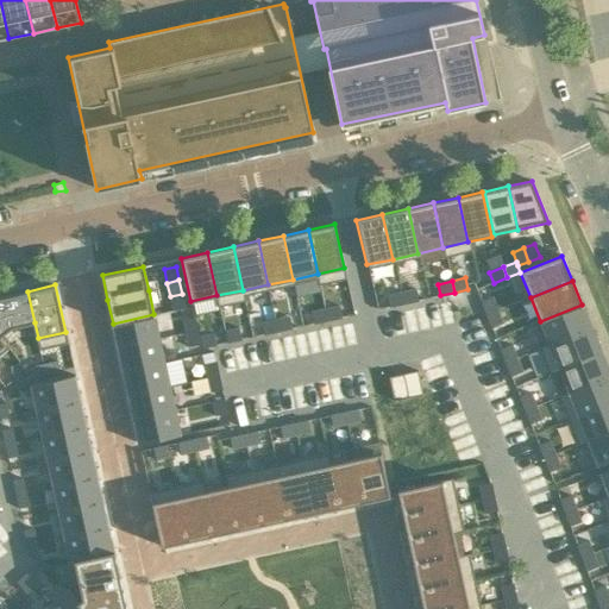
[(415,289),(401,292),(405,303),(418,300),(415,289)]
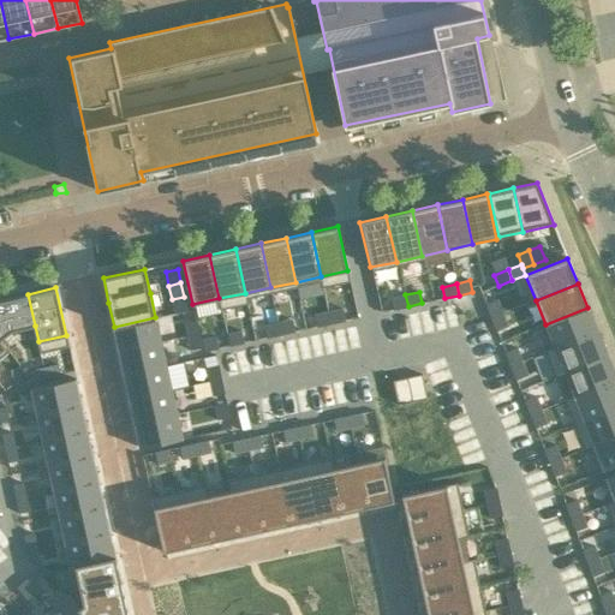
[(0,299),(0,336),(1,339),(11,330),(35,326),(28,294),(0,299)]
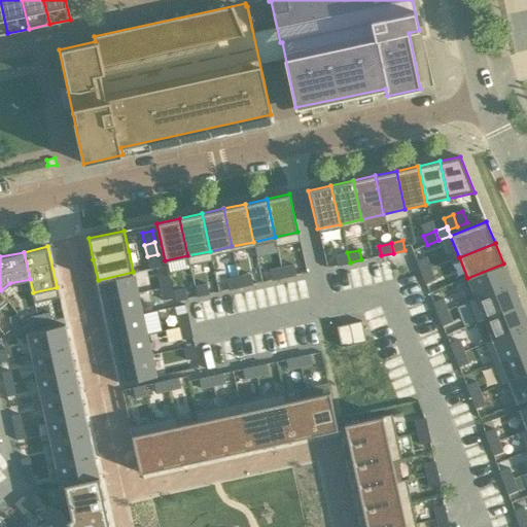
[(347,252),(336,255),(338,266),(350,262),(347,252)]
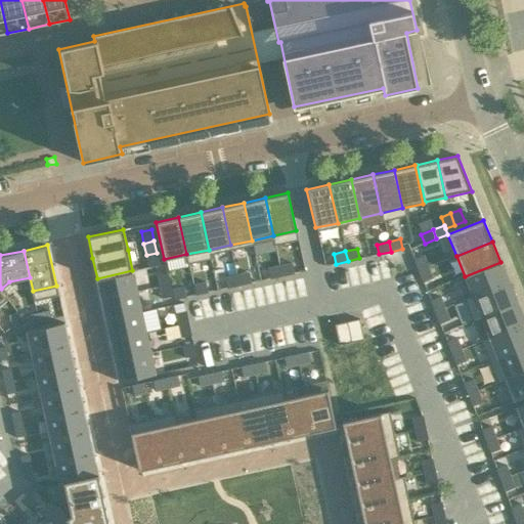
[(157,253),(146,255),(149,267),(159,265),(157,253)]
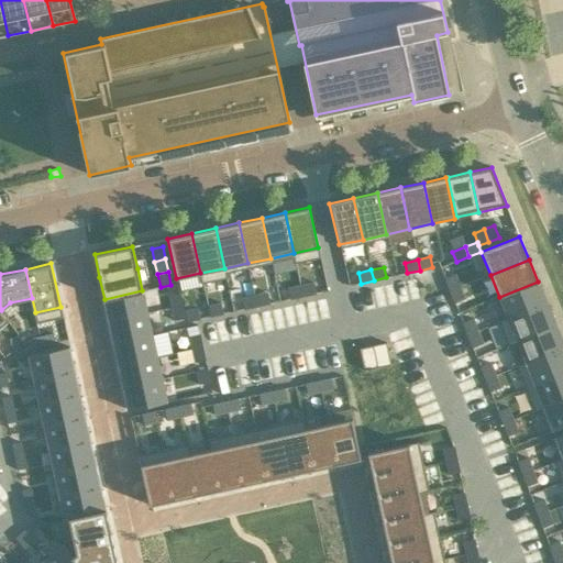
[(455,275),(444,279),(450,291),(460,287),(455,275)]
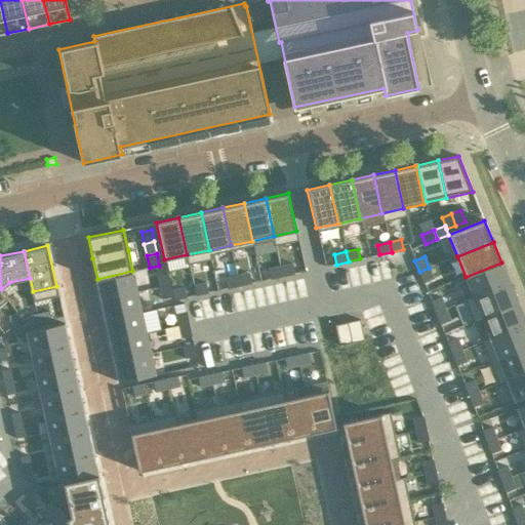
[(501,263),(466,277),(474,297),(510,283),(501,263)]
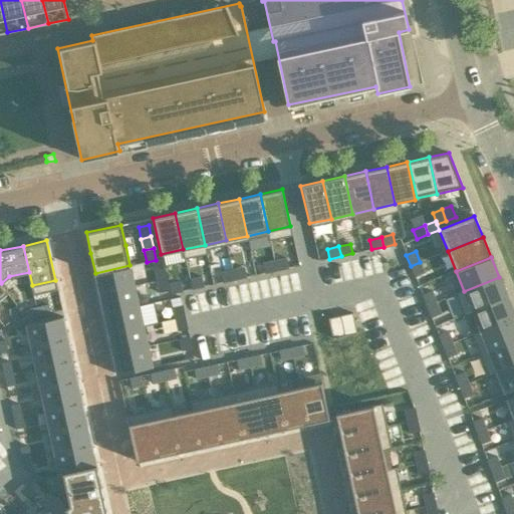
[(286,258),(274,260),(276,270),(288,267),(286,258)]
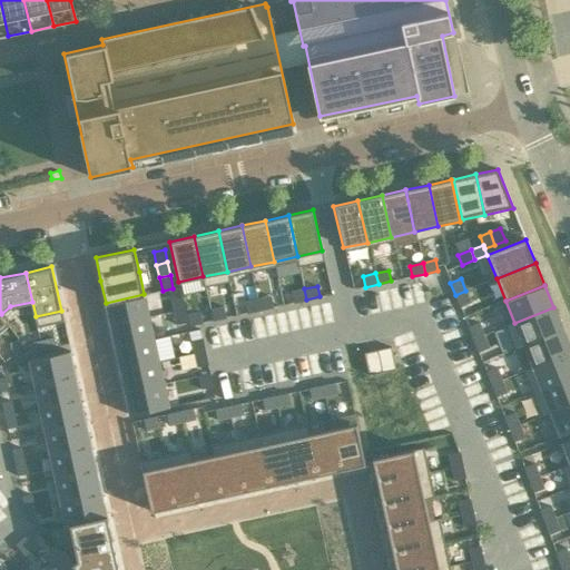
[(304,288),(292,292),(294,303),(306,300),(304,288)]
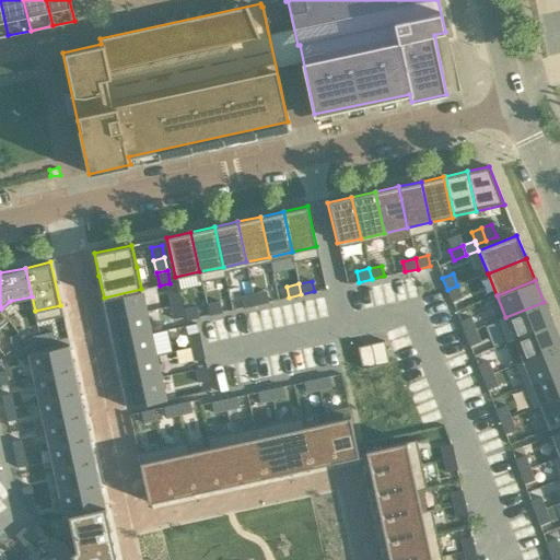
[(457,286),(447,290),(452,302),(463,298),(457,286)]
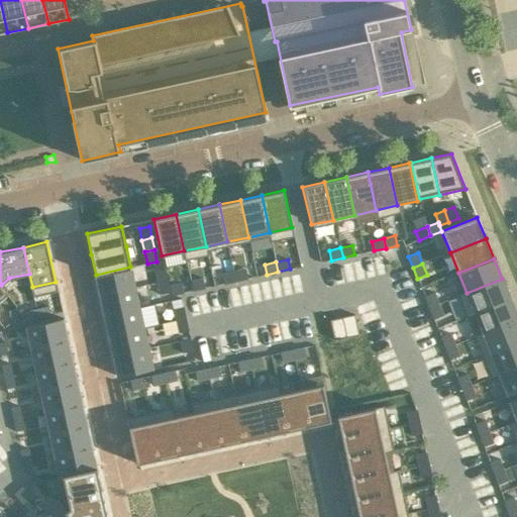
[(130,267),(96,275),(100,295),(135,287),(130,267)]
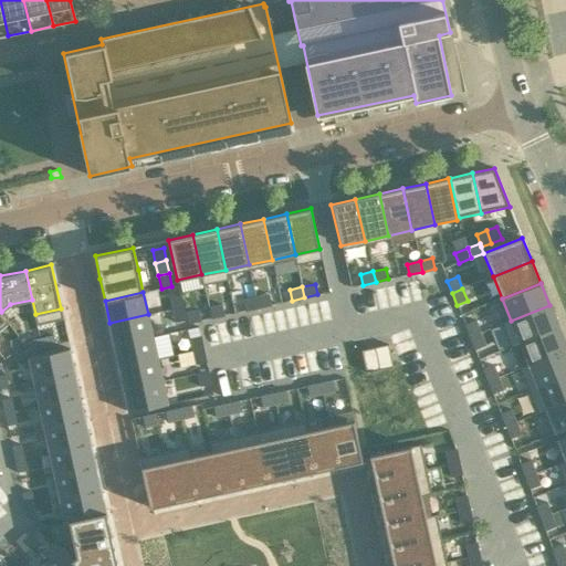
[(180,294),(169,296),(173,310),(184,306),(180,294)]
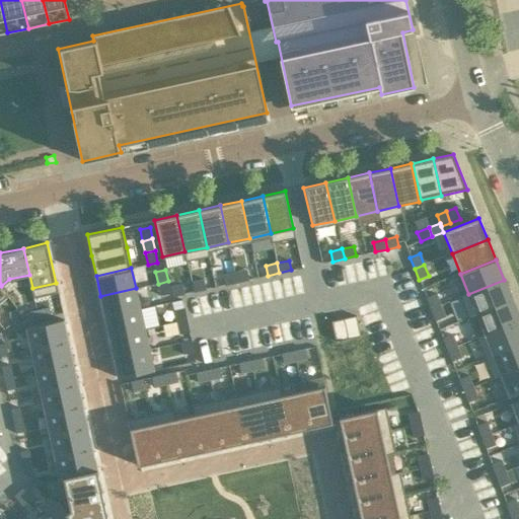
[(246,270),(234,273),(236,282),(248,280),(246,270)]
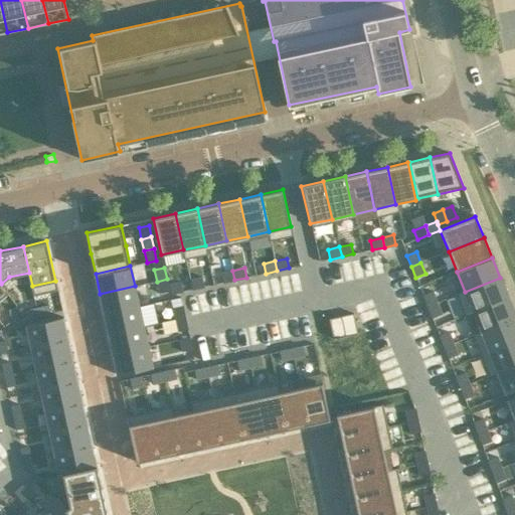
[(232,271),(220,273),(223,283),(234,280),(232,271)]
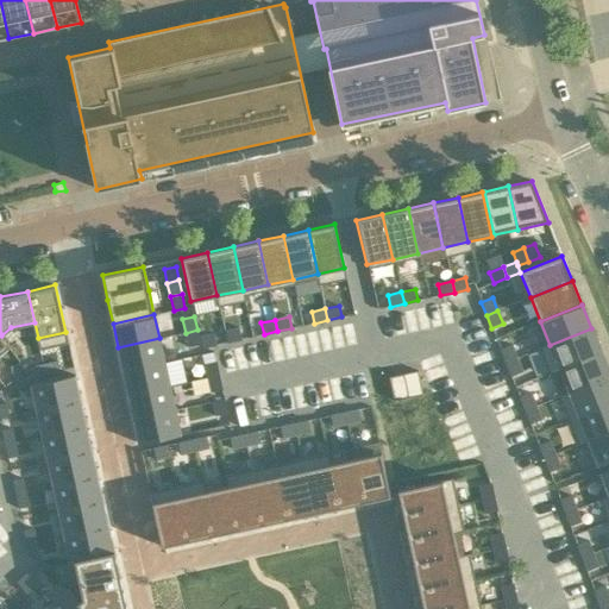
[(233,326),(225,328),(227,343),(236,340),(233,326)]
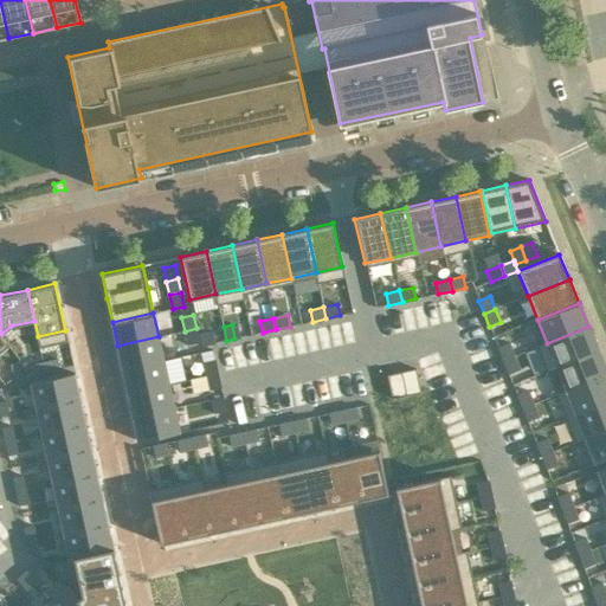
[(224,327),(216,328),(218,342),(226,341),(224,327)]
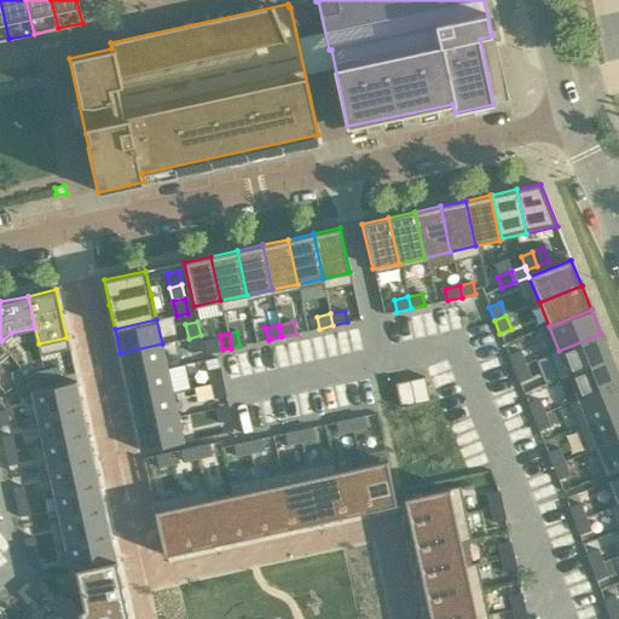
[(601,334),(559,351),(568,375),(611,358),(601,334)]
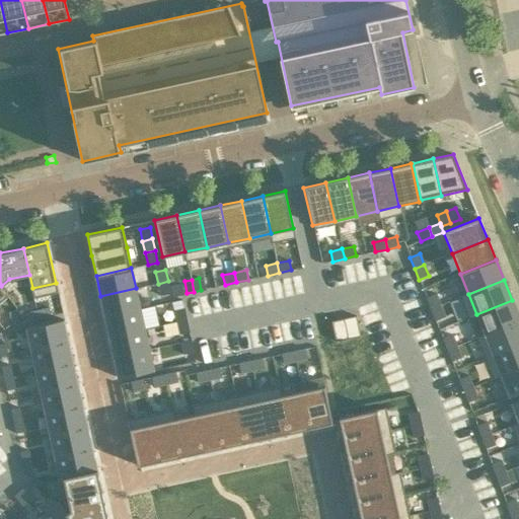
[(168,281),(158,284),(160,295),(170,293),(168,281)]
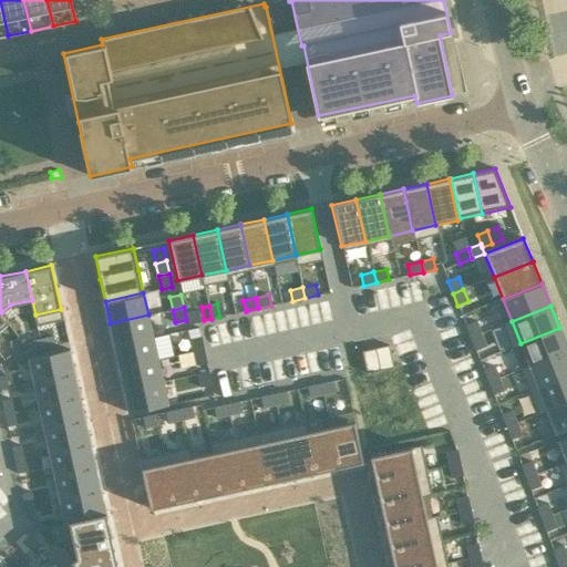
[(148,315),(110,323),(114,346),(153,337),(148,315)]
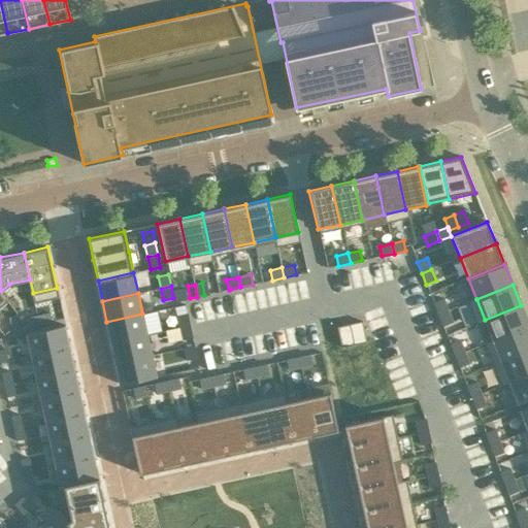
[(443,299),(433,303),(438,315),(448,310),(443,299)]
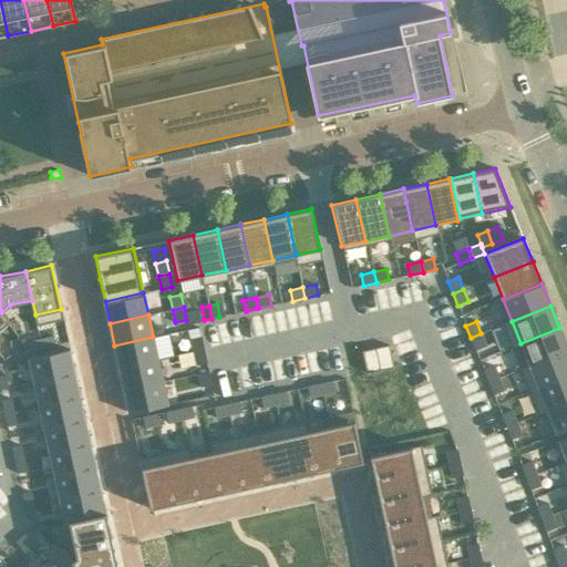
[(566,347),(559,328),(521,343),(529,366),(566,350),(566,347)]
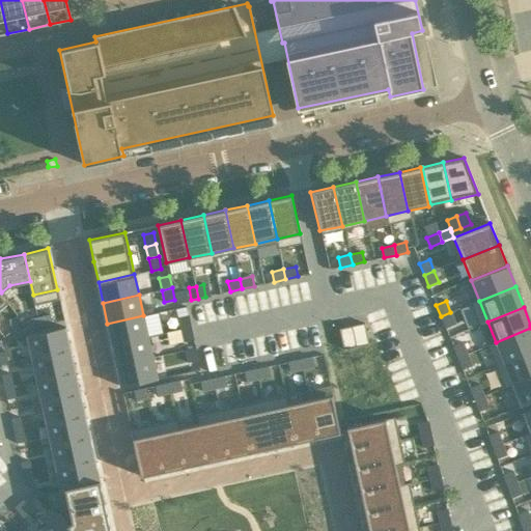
[(450,312),(441,316),(445,328),(455,324),(450,312)]
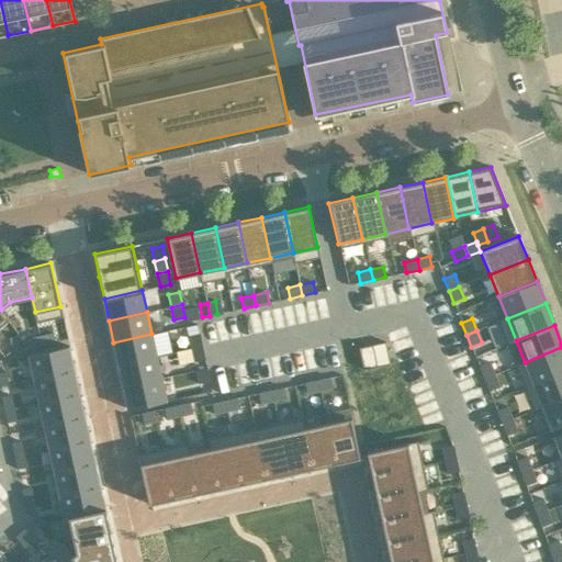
[(52,332),(40,334),(42,345),(55,341),(52,332)]
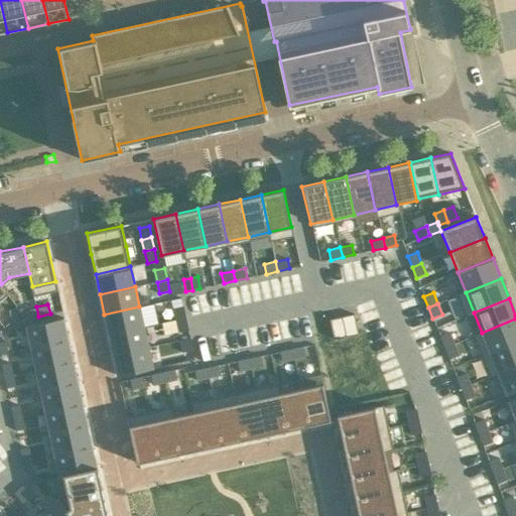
[(139,306),(104,314),(109,335),(143,327),(157,324),(153,304),(139,307),(139,306)]
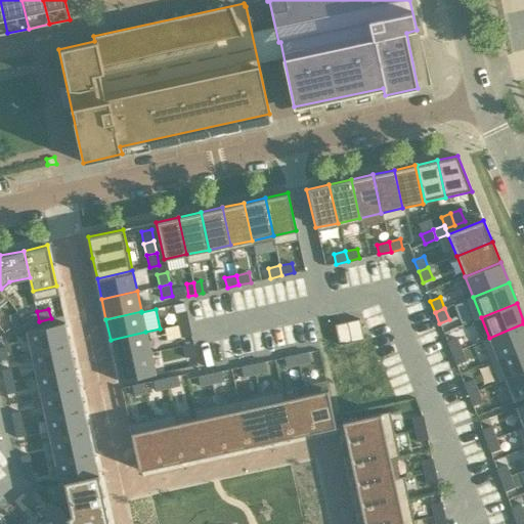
[(37,311),(25,314),(28,323),(39,321),(37,311)]
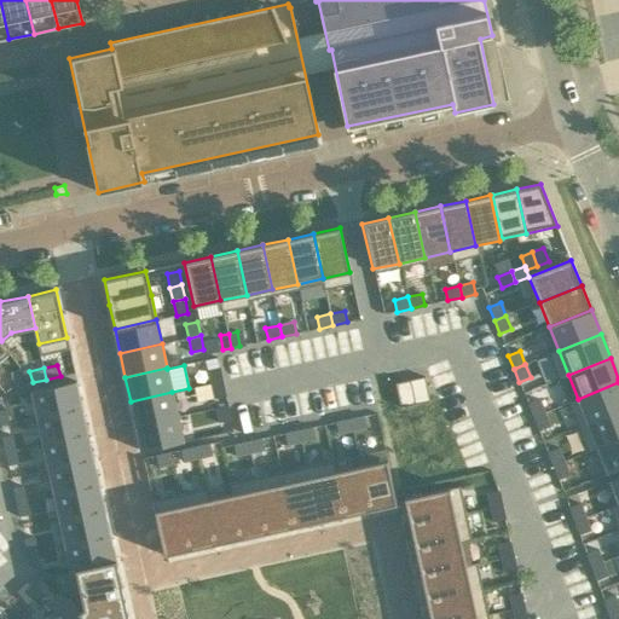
[(219,368),(207,370),(210,383),(223,381),(219,368)]
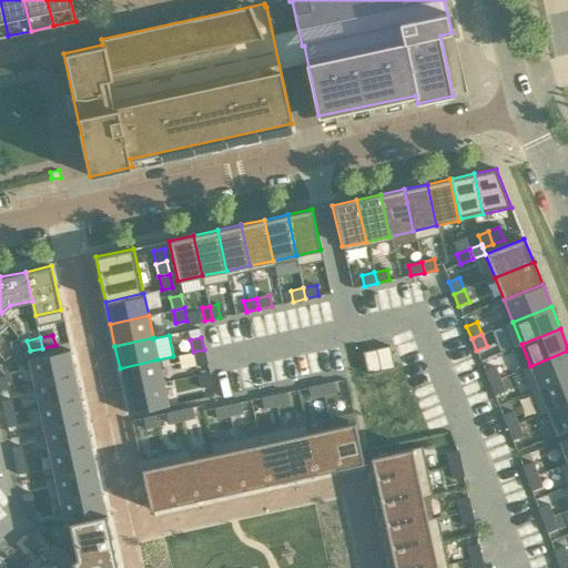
[(18,340),(8,343),(10,355),(21,353),(18,340)]
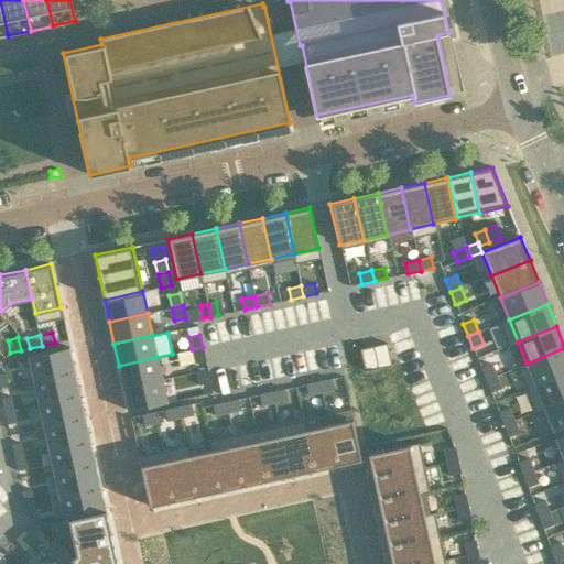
[(387,344),(373,347),(378,367),(391,365),(390,362),(387,344)]
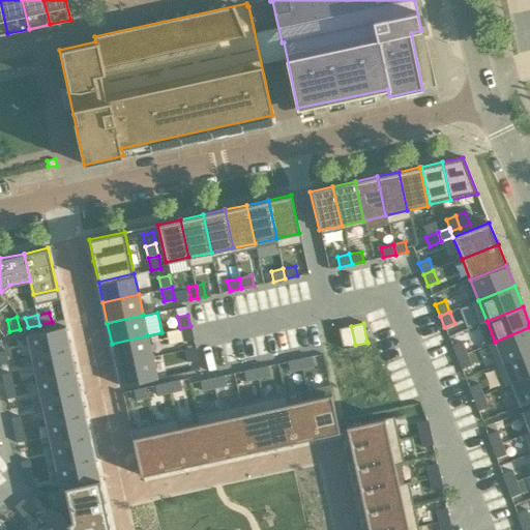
[(65,325),(27,334),(32,357),(70,349),(65,325)]
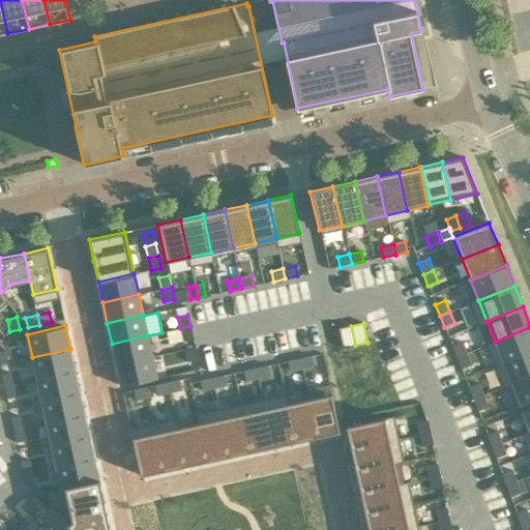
[(190,326),(180,328),(183,341),(193,339),(190,326)]
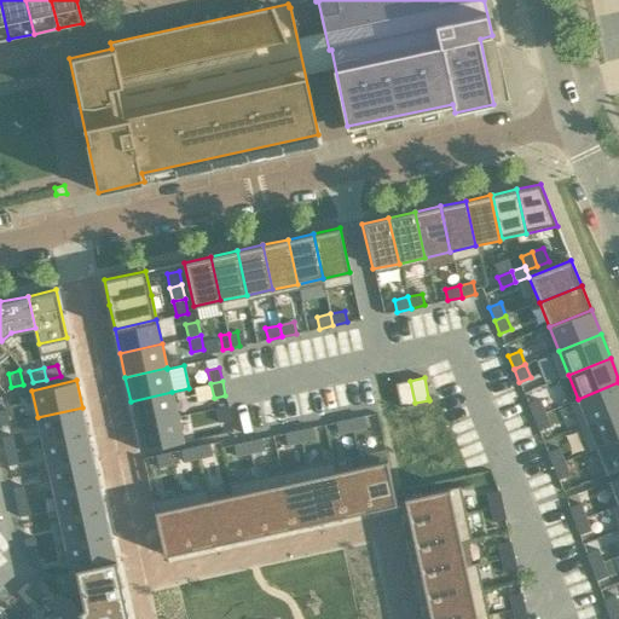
[(410,381),(395,383),(400,406),(415,403),(410,381)]
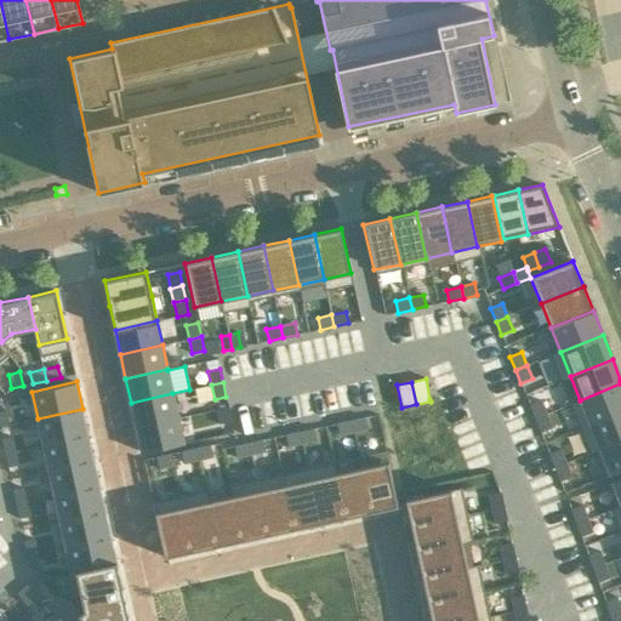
[(620,383),(580,400),(590,425),(620,411),(620,383)]
